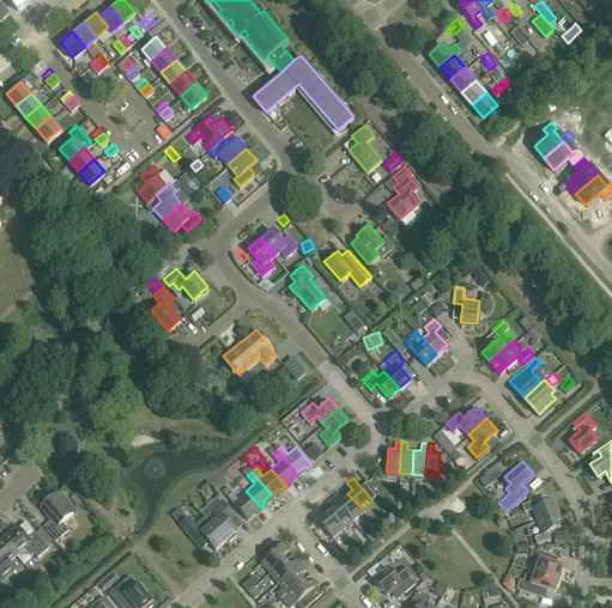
[(377,491),(367,478),(361,484),(371,496),(377,491)]
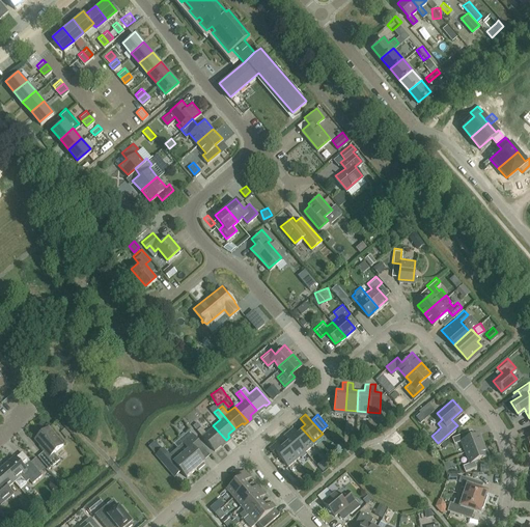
[(53,450),(62,441),(48,424),(34,436),(44,447),(37,453),(48,466),(58,456),(53,450)]
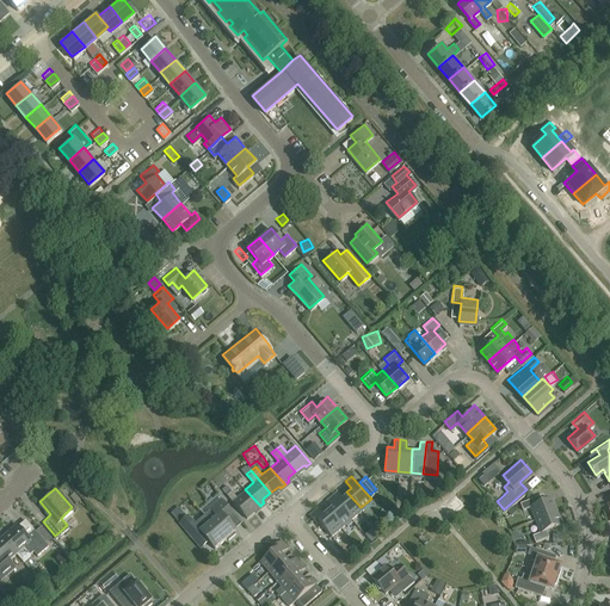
[(256,509),(260,506),(245,489),(238,495),(230,488),(226,492),(246,515),(246,514),(253,508),(256,508),(256,509)]
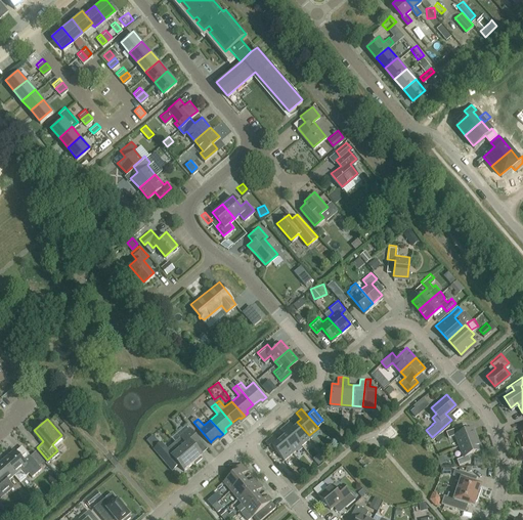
[(284,423),(301,443),(309,435),(297,422),(294,425),(289,419),(284,423)]
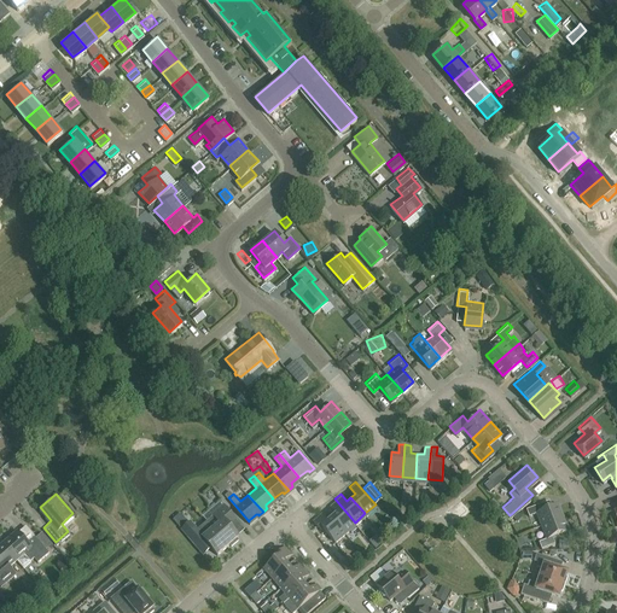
[(338,523),(344,531),(355,523),(335,498),(330,503),(335,511),(331,514),(338,523)]
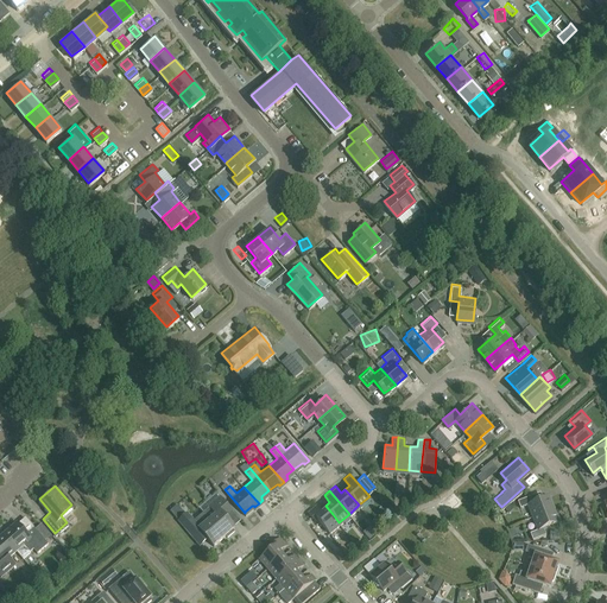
[(209,505),(202,509),(208,518),(222,534),(225,532),(226,534),(233,528),(232,526),(234,525),(223,513),(232,507),(219,493),(207,502),(209,505)]
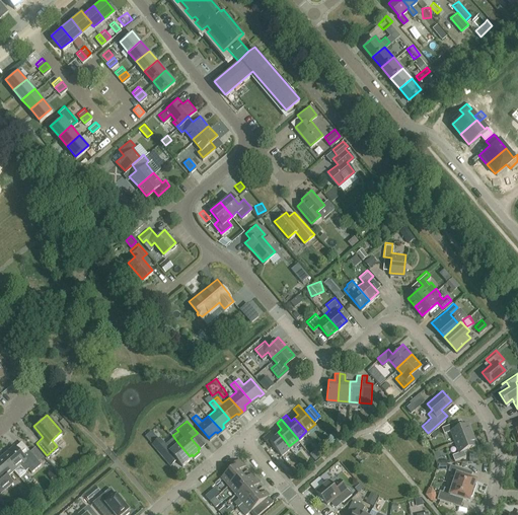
[(449,429),(453,439),(471,432),(467,421),(454,426),(452,421),(441,425),(443,431),(449,429)]
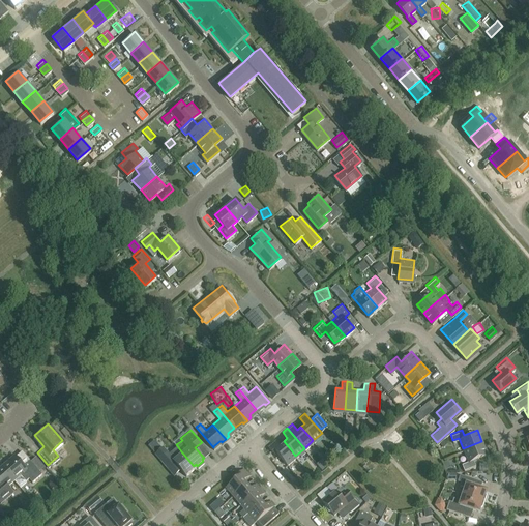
[(290,448),(284,441),(280,444),(274,439),(267,444),(274,451),(275,450),(281,457),(290,448)]
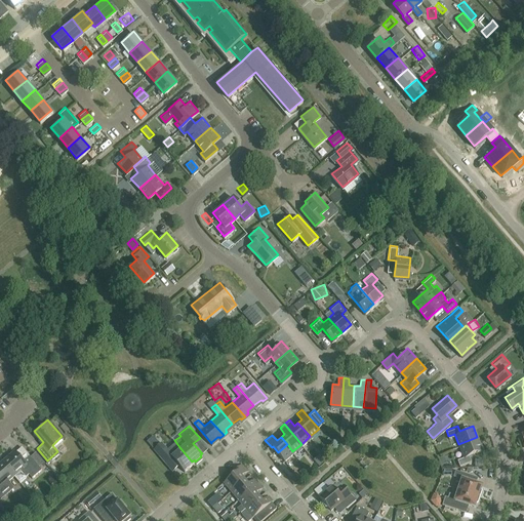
[(482,448),(477,437),(458,444),(464,455),(456,457),(459,464),(471,459),(469,453),(482,448)]
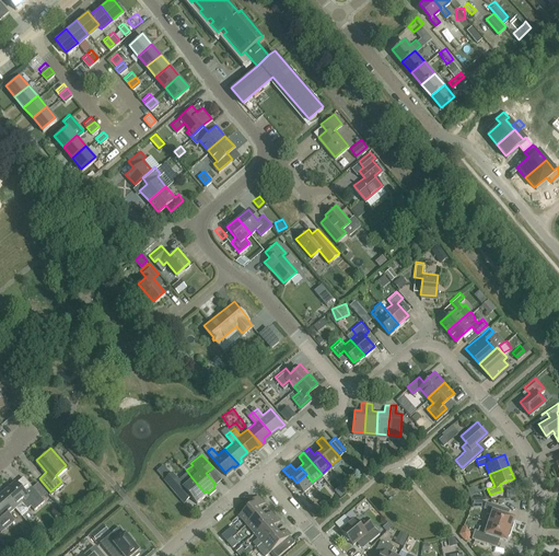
[(181,482),(171,470),(162,476),(173,488),(181,482)]
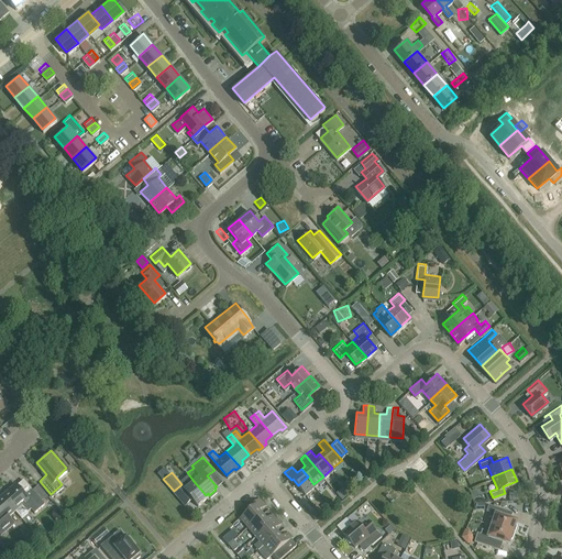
[(193,480),(187,472),(182,478),(187,484),(184,488),(197,503),(206,495),(193,480)]
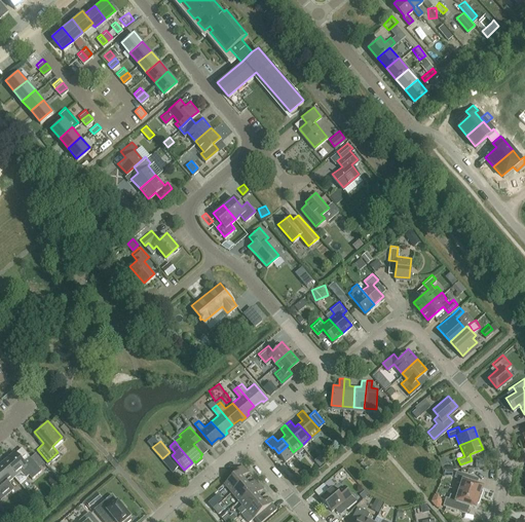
[(288,445),(278,453),(285,459),(293,452),(288,445)]
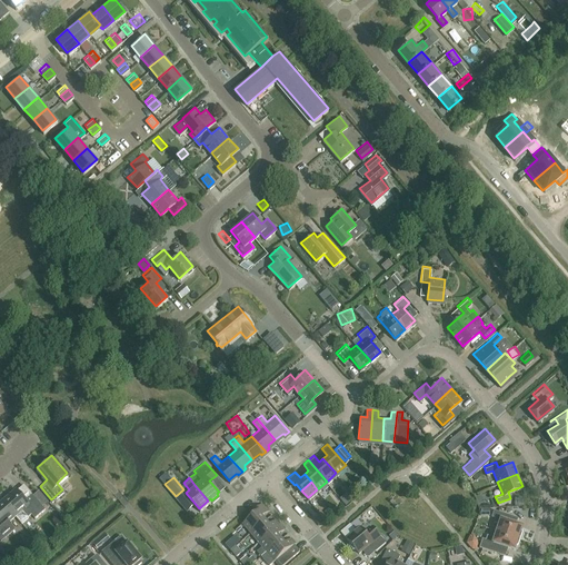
[(226,484),(219,491),(229,501),(236,494),(226,484)]
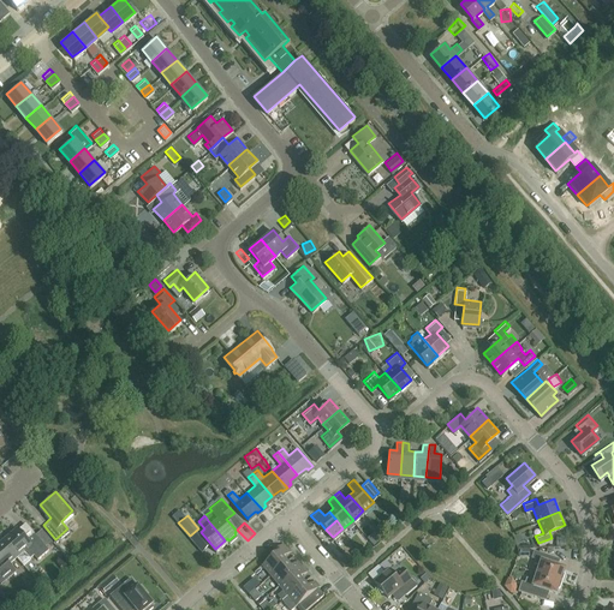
[(1,538),(16,554),(23,561),(30,555),(33,552),(37,556),(48,546),(34,530),(27,537),(17,525),(1,538)]
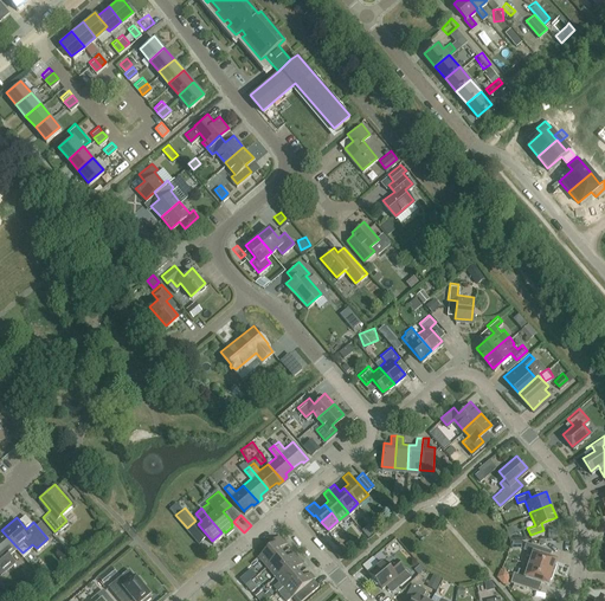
[(15,545),(1,530),(0,530),(0,570),(14,560),(8,553),(15,545)]
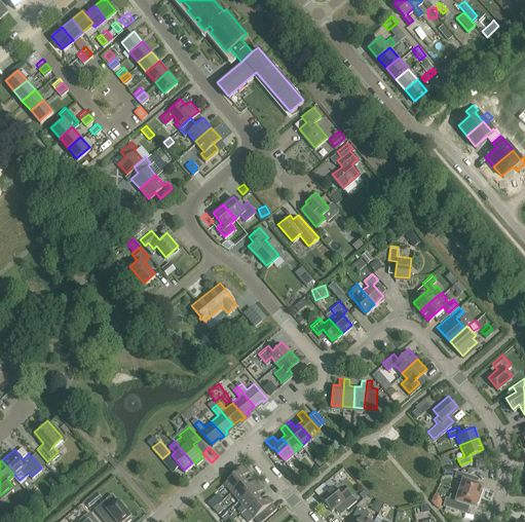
[(230,475),(237,484),(245,478),(241,474),(247,469),(241,462),(234,469),(235,471),(230,475)]
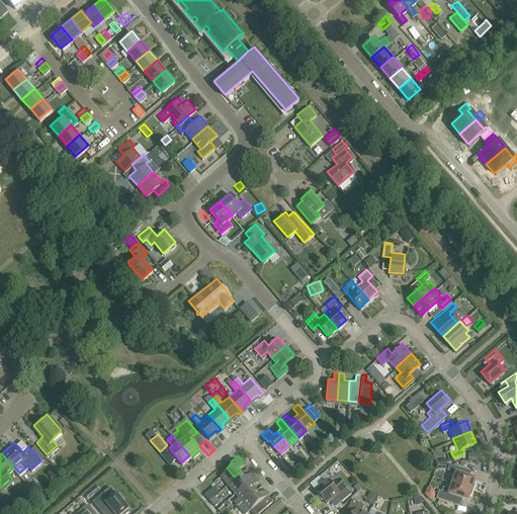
[(451,480),(472,487),(475,482),(474,479),(475,476),(460,472),(461,465),(448,461),(446,466),(450,468),(448,472),(454,474),(451,480)]
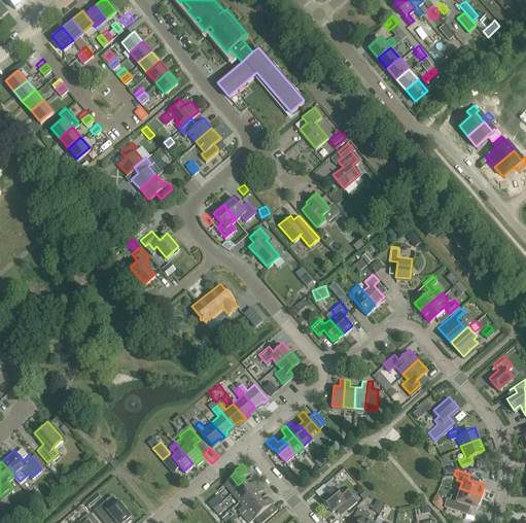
[(223,482),(231,490),(238,485),(231,476),(223,482)]
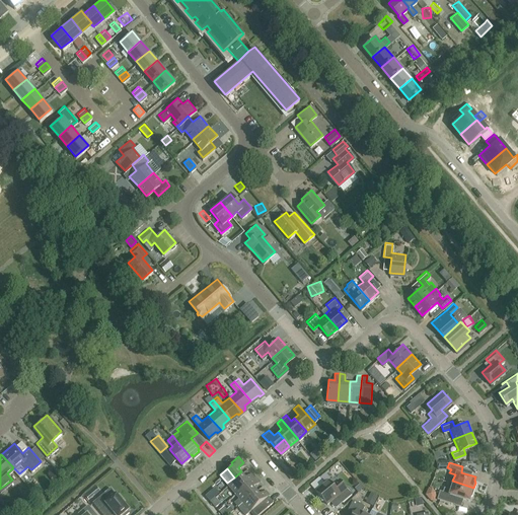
[(227,483),(234,492),(254,474),(250,470),(244,475),(241,471),(234,477),(227,483)]
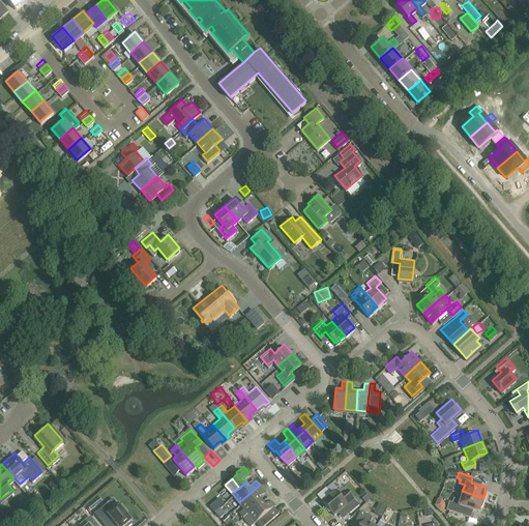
[(239,502),(246,510),(261,499),(258,495),(264,490),(260,485),(239,502)]
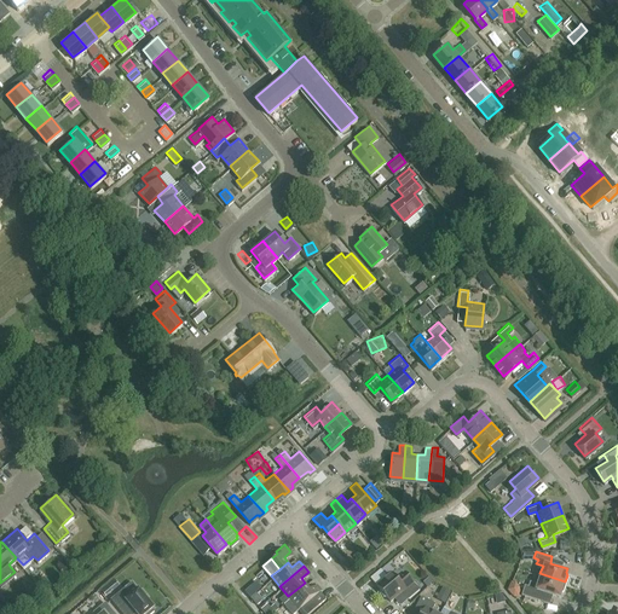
[(402,588),(408,596),(419,586),(404,569),(396,575),(391,569),(376,583),(380,586),(379,589),(383,594),(386,594),(390,598),(402,588)]
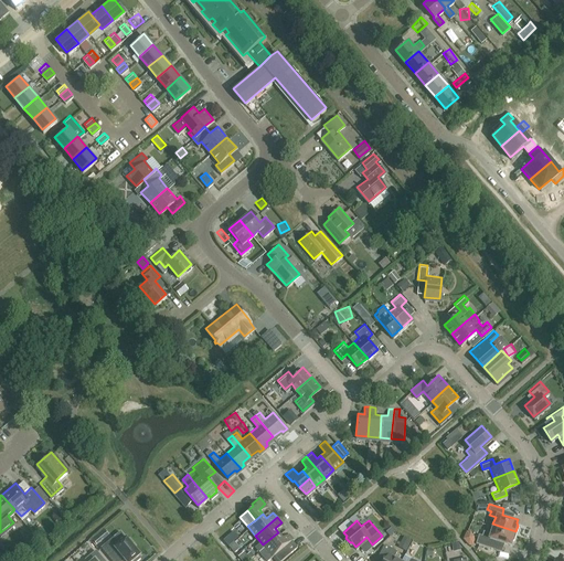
[(475,540),(491,546),(495,537),(510,542),(511,539),(513,538),(515,531),(492,524),(490,530),(482,528),(481,532),(478,531),(475,540)]
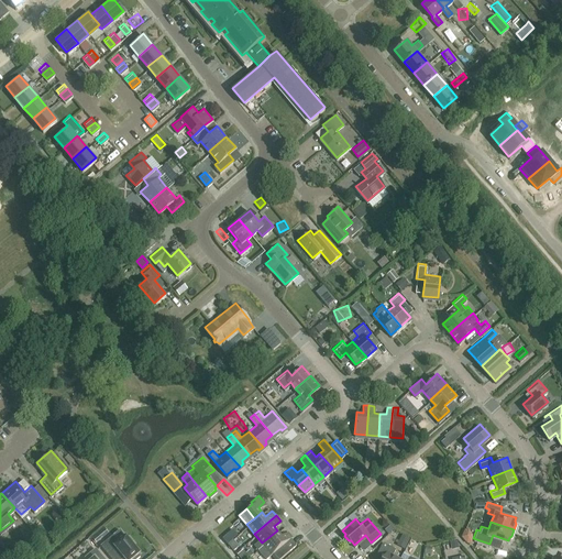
[(281,535),(277,530),(262,543),(270,552),(273,550),(278,557),(296,543),(290,536),(291,534),(287,528),(281,535)]
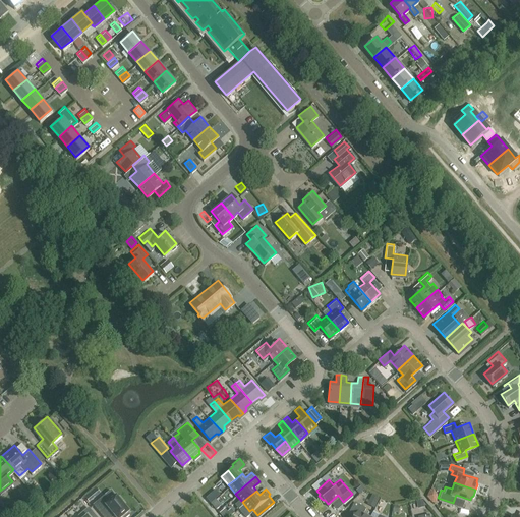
[(108,506),(116,516),(119,516),(121,515),(123,516),(129,512),(127,510),(128,509),(121,500),(122,499),(118,494),(117,495),(116,494),(110,499),(104,492),(92,502),(101,512),(108,506)]
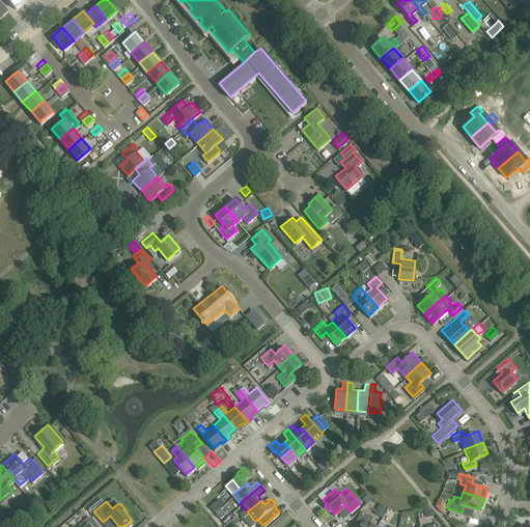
[(219,516),(223,514),(223,510),(219,505),(214,509),(219,516)]
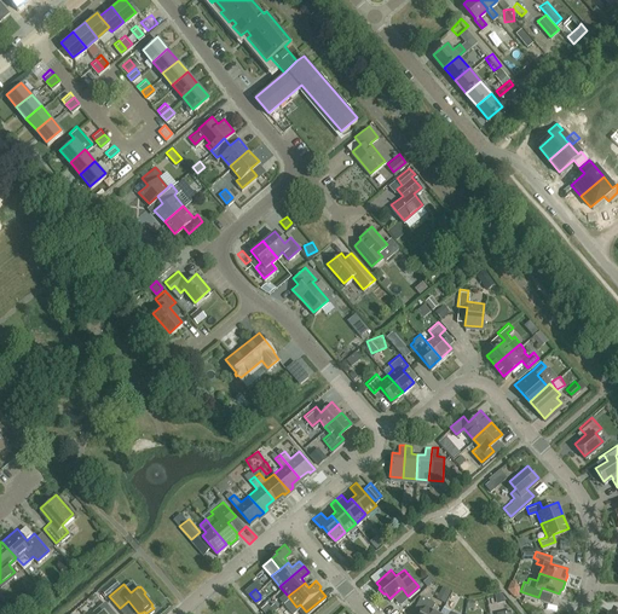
[(437,613),(439,610),(431,607),(434,600),(420,592),(408,613),(437,613)]
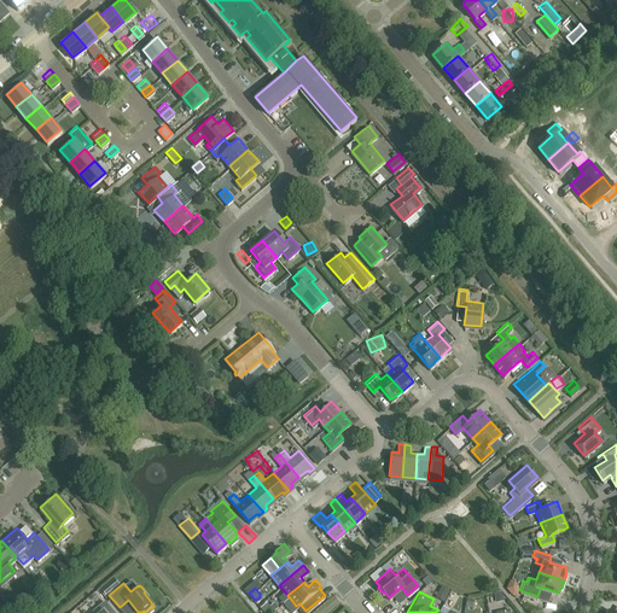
[(114,612),(116,612),(104,599),(93,608),(97,612),(114,612)]
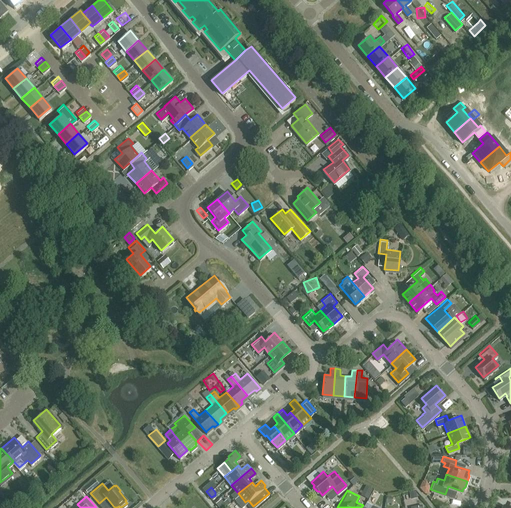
[(223,499),(217,504),(220,507),(229,501),(226,497),(223,499)]
